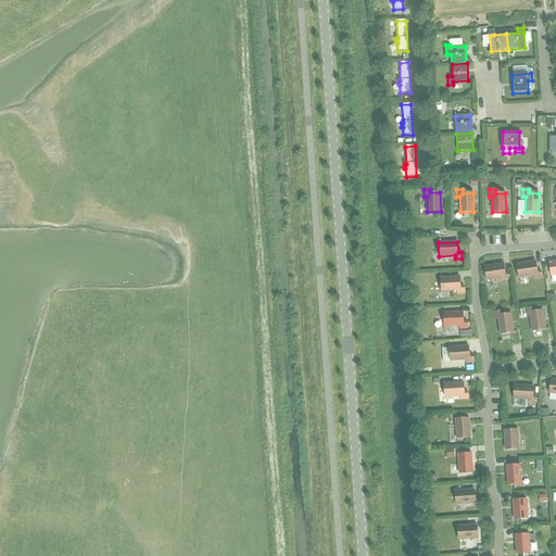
[(535,262),(517,265),(519,278),(534,276),(534,279),(542,278),(541,272),(538,272),(535,262)]
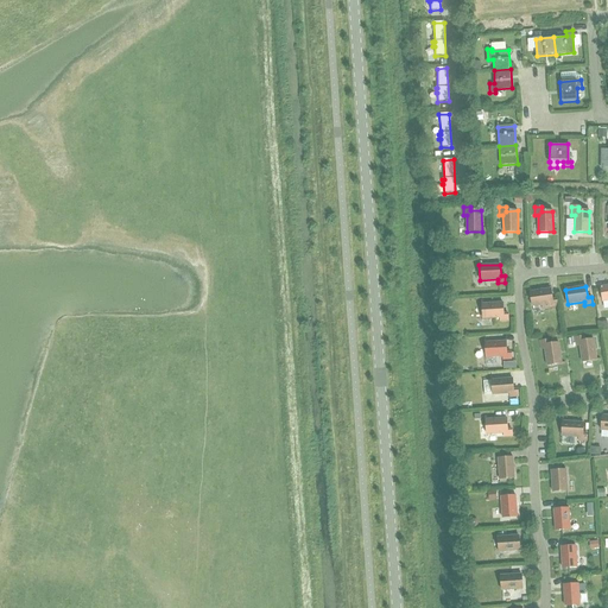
[(530,292),(532,306),(542,305),(543,309),(557,306),(556,299),(552,299),(551,289),(530,292)]
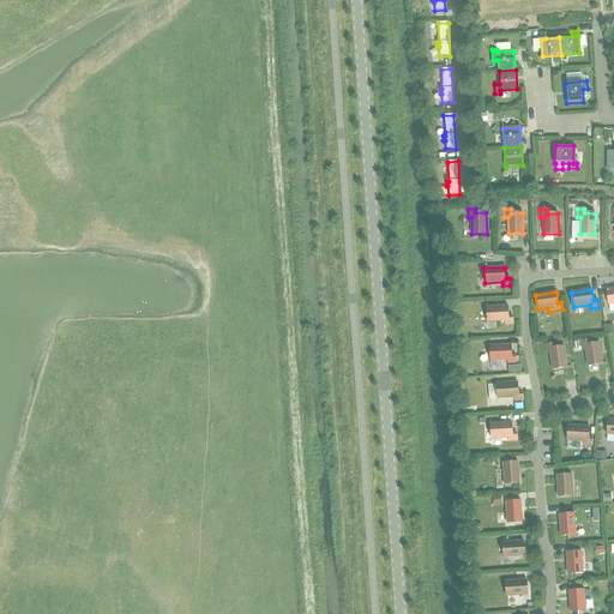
[(509,317),(507,306),(487,307),(487,323),(505,321),(505,325),(513,324),(512,317),(509,317)]
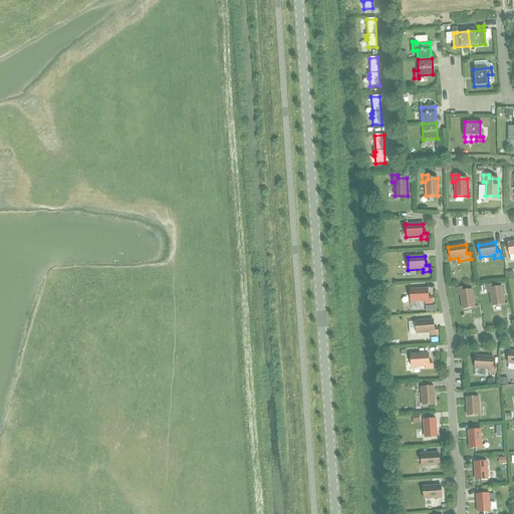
[(492,306),(504,304),(502,287),(492,288),(492,285),(486,285),(487,292),(490,292),(492,306)]
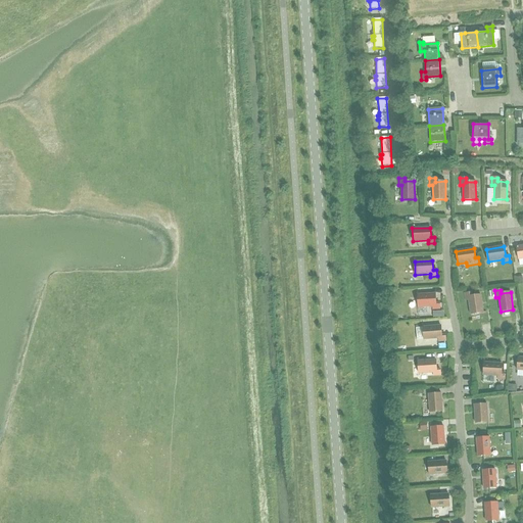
[(470,315),(483,313),(480,295),(471,296),(470,292),(464,293),(465,300),(468,300),(470,315)]
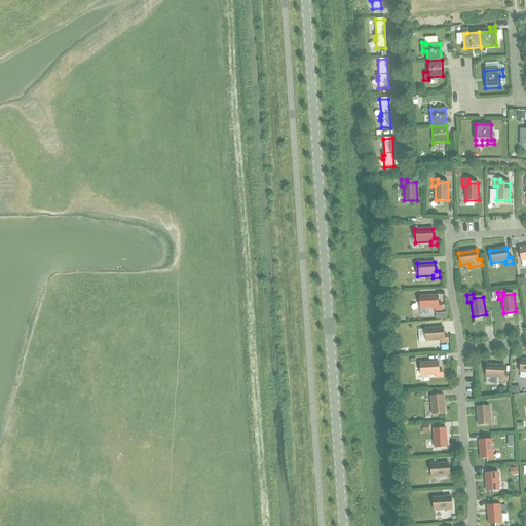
[(438,305),(438,295),(419,296),(420,309),(435,308),(436,311),(442,311),(442,305),(438,305)]
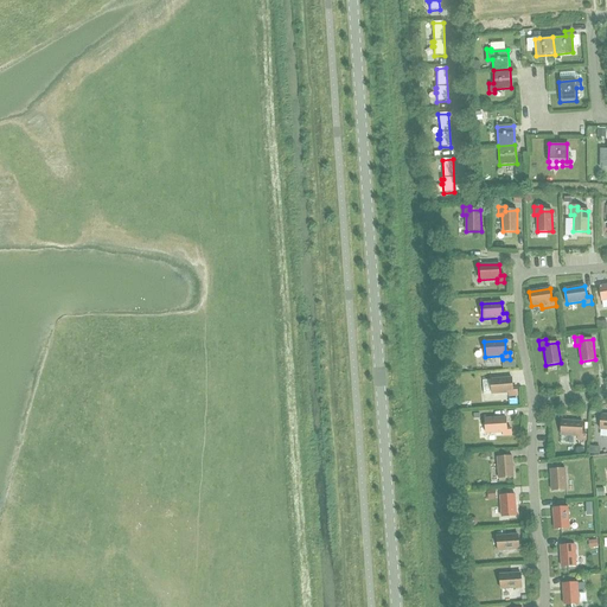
[(491,379),(483,381),(484,394),(492,393),(492,395),(509,393),(509,396),(517,396),(517,389),(512,389),(511,378),(491,379)]
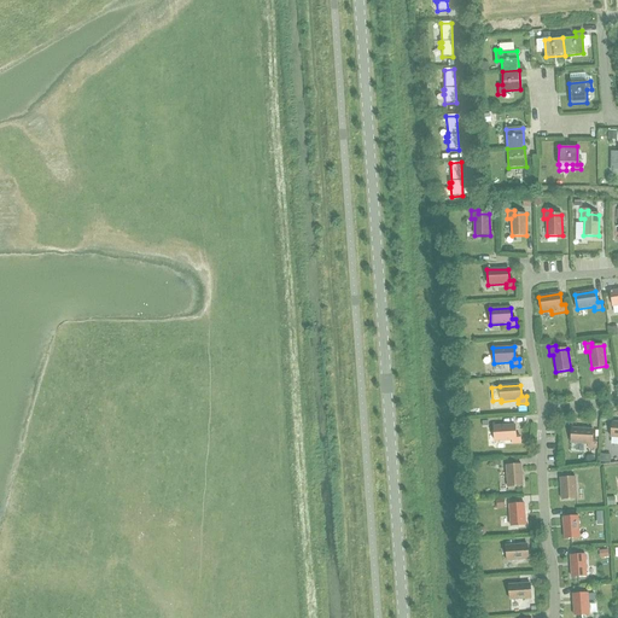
[(514,425),(494,426),(495,442),(512,441),(512,444),(520,443),(520,436),(516,436),(514,425)]
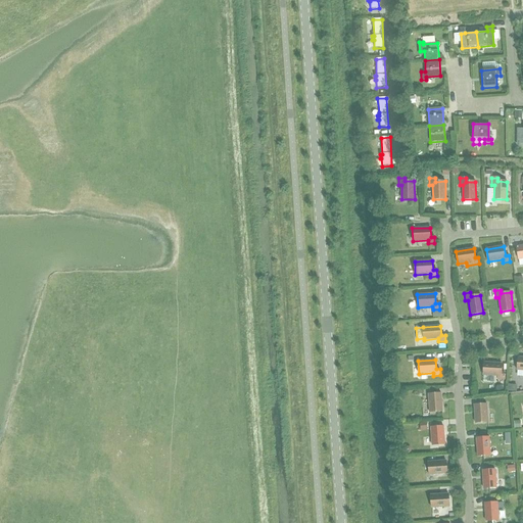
[(502,364),(484,363),(483,375),(497,376),(497,379),(505,379),(505,373),(502,373),(502,364)]
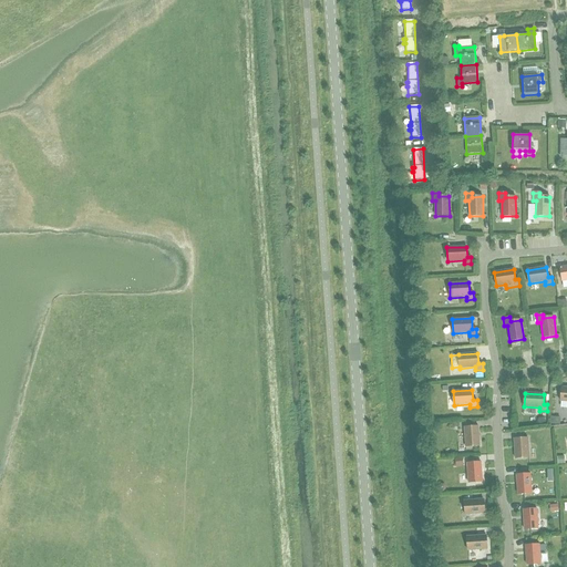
[(465,447),(480,446),(478,426),(464,428),(465,447)]
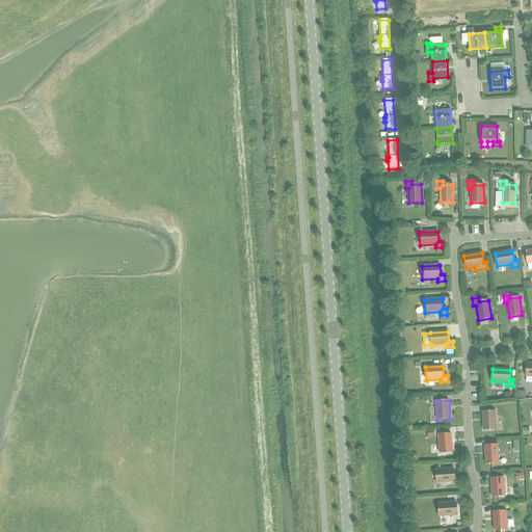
[(482,413),(483,430),(497,429),(495,411),(482,413)]
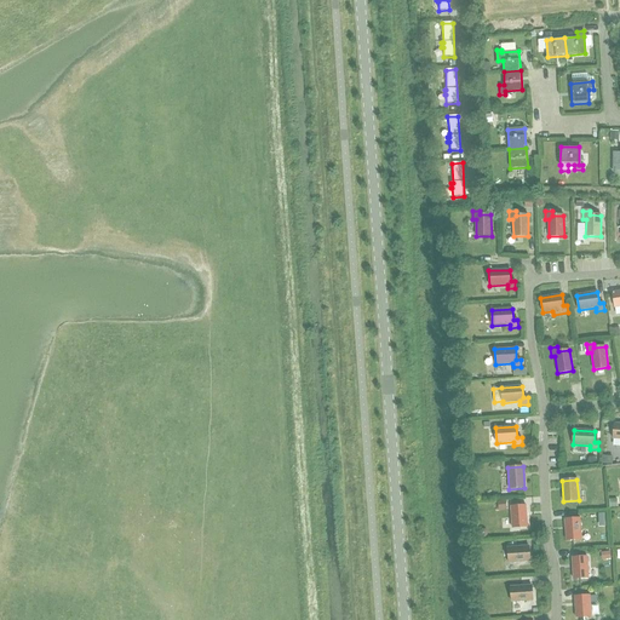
[(512,528),(527,527),(526,505),(510,506),(512,528)]
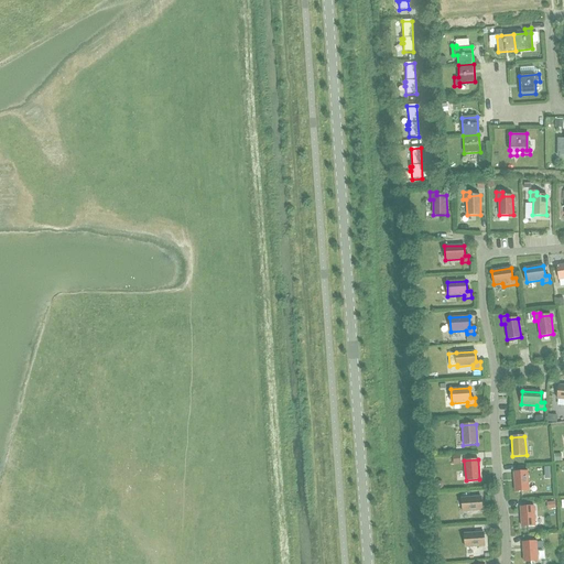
[(514,491),(529,491),(528,472),(513,473),(514,491)]
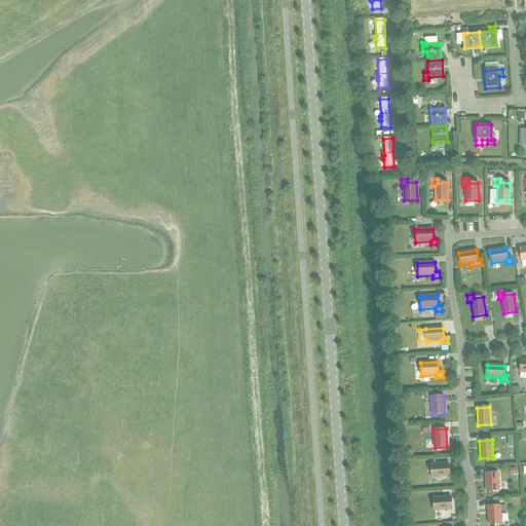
[(431,478),(449,476),(448,463),(430,464),(431,478)]
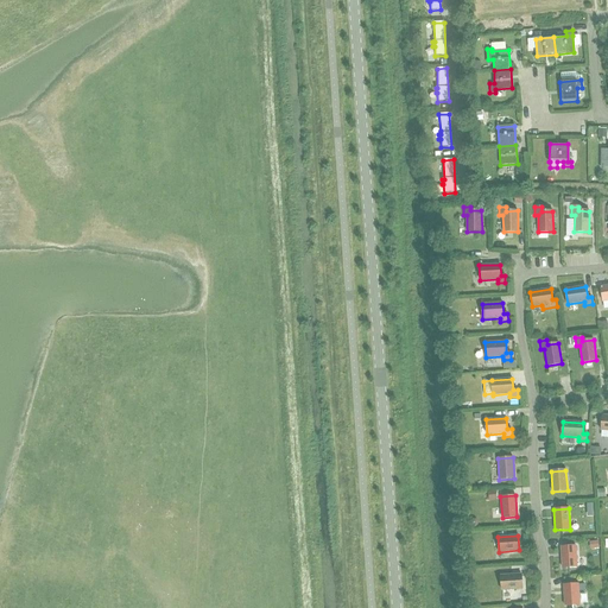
[(561,548),(562,568),(577,567),(576,546),(561,548)]
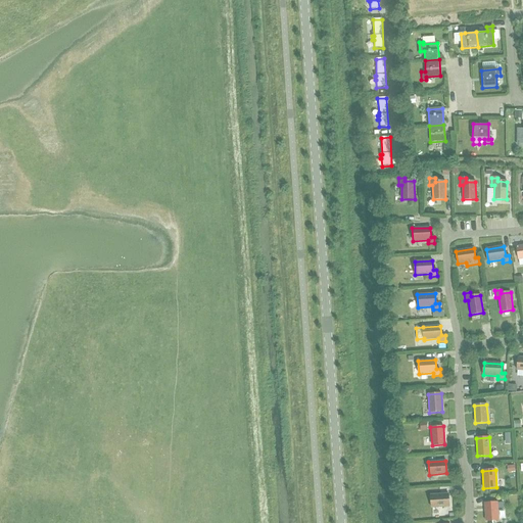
[(431,508),(449,507),(448,493),(430,495),(431,508)]
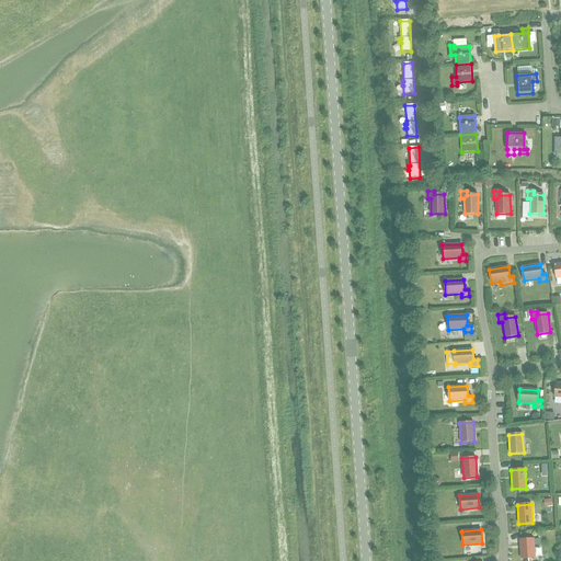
[(521,559),(535,558),(534,546),(534,539),(519,540),(521,559)]
